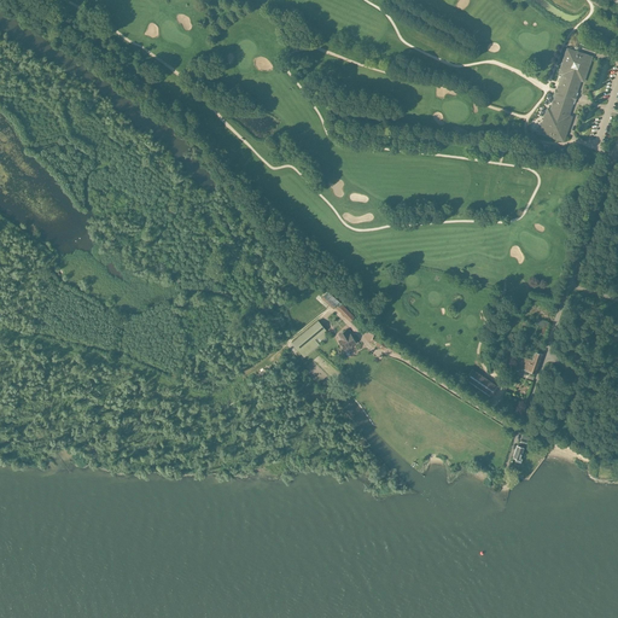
[(576,98),(576,93),(581,81),(582,81),(583,80),(584,81),(592,58),(590,58),(590,57),(569,48),(567,50),(566,50),(559,73),(560,73),(560,74),(563,74),(559,82),(558,88),(557,92),(576,98)]
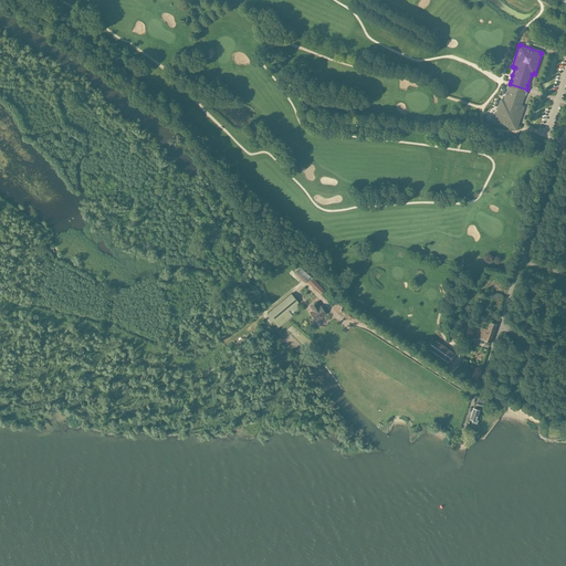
[(527,90),(510,84),(509,85),(509,86),(504,100),(502,100),(501,100),(494,121),(495,122),(494,123),(515,129),(515,128),(516,128),(523,108),(522,107),(523,106),(521,106),(524,94),(525,94),(527,90)]
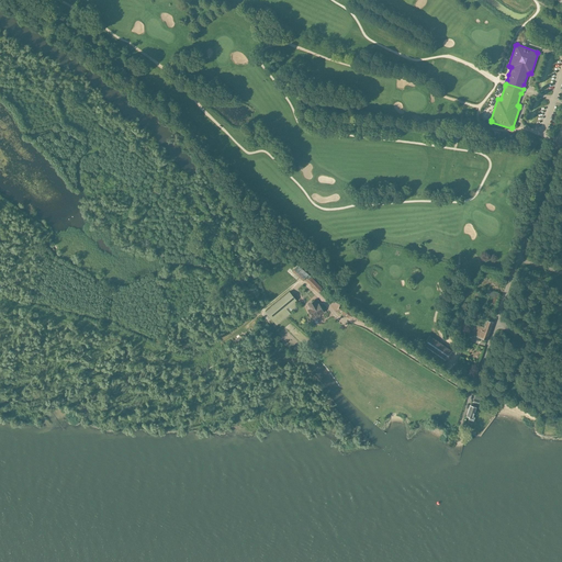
[(323,289),(299,266),(293,271),(300,277),(303,280),(304,279),(318,293),(323,289)]
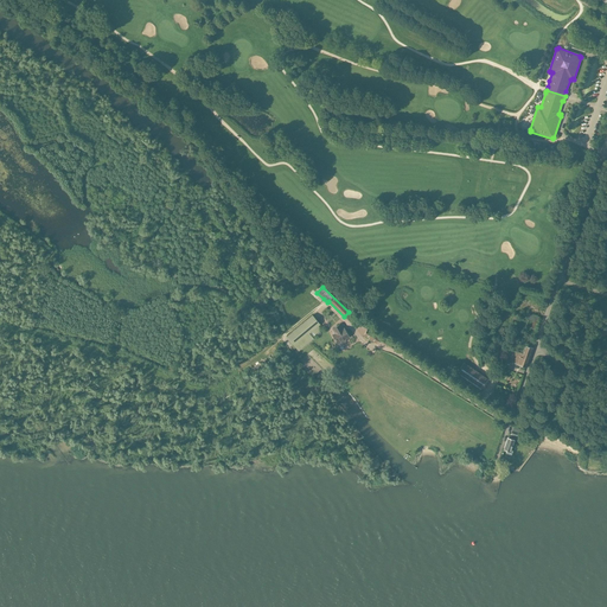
[(540,318),(528,314),(526,319),(515,314),(504,347),(516,351),(516,353),(517,353),(513,363),(526,368),(534,349),(528,346),(529,342),(531,343),(540,318)]
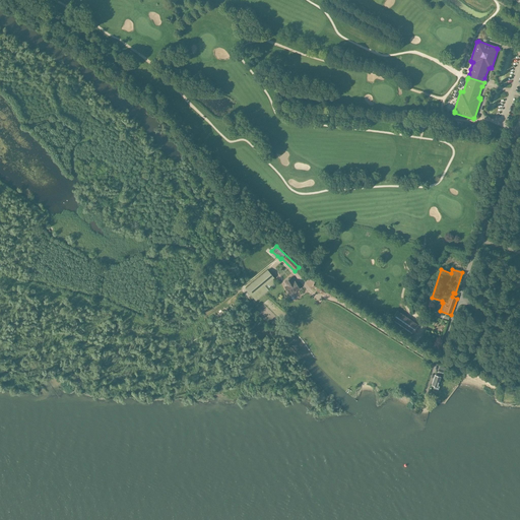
[(267,288),(271,285),(273,283),(275,282),(272,279),(274,278),(267,270),(246,288),(255,300),(268,289),(267,288)]
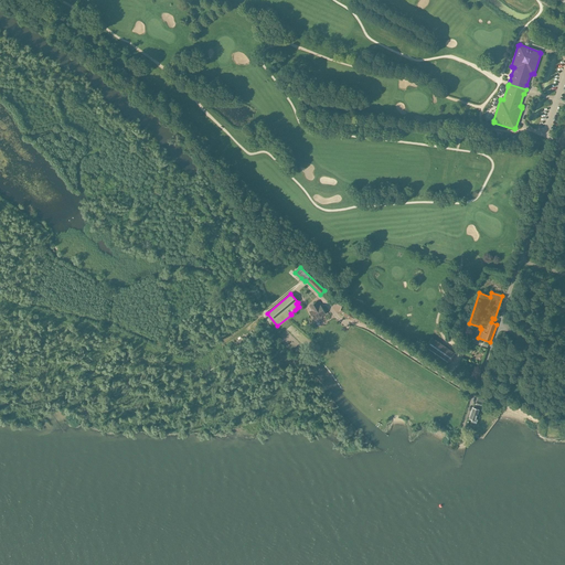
[(315,320),(317,319),(318,320),(322,318),(321,316),(326,313),(321,306),(319,307),(317,301),(310,306),(312,310),(309,312),(315,320)]
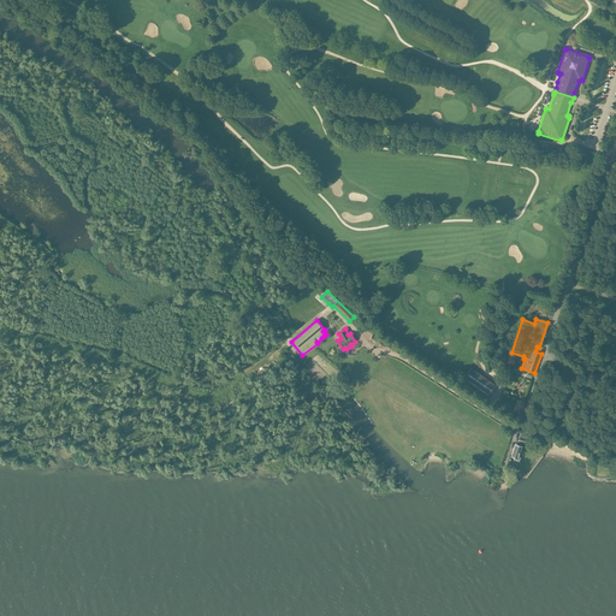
[(385,344),(373,335),(369,341),(375,344),(381,349),(385,344)]
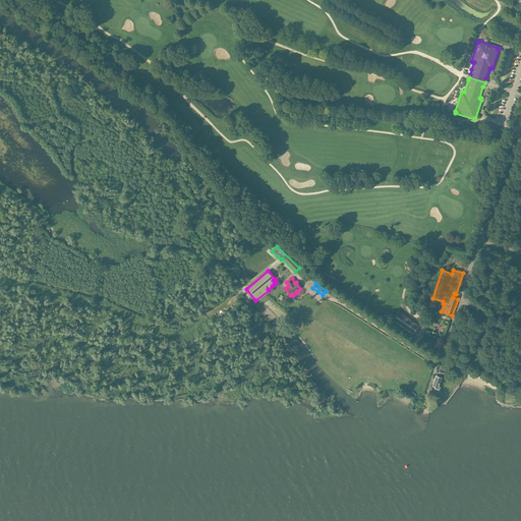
[(428,295),(421,294),(419,314),(426,314),(428,295)]
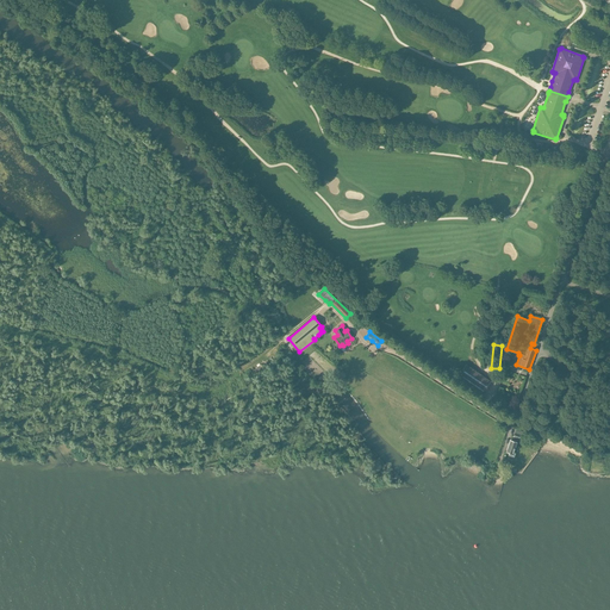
[(491,381),(466,365),(456,379),(480,397),(491,381)]
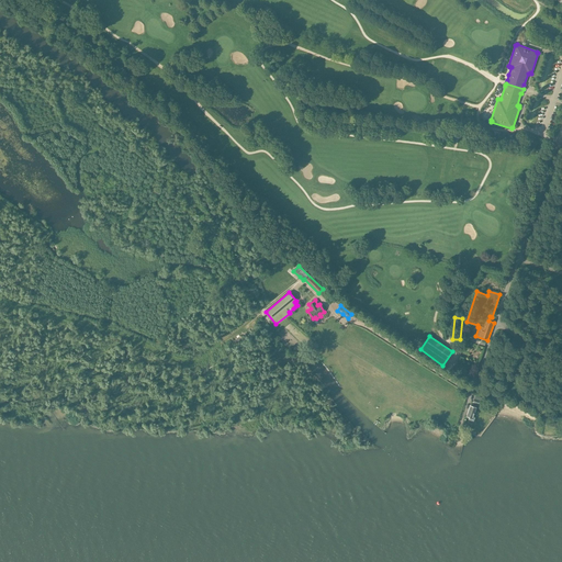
[(470,405),(467,416),(469,417),(469,419),(473,422),(474,417),(472,417),(475,407),(470,405)]
